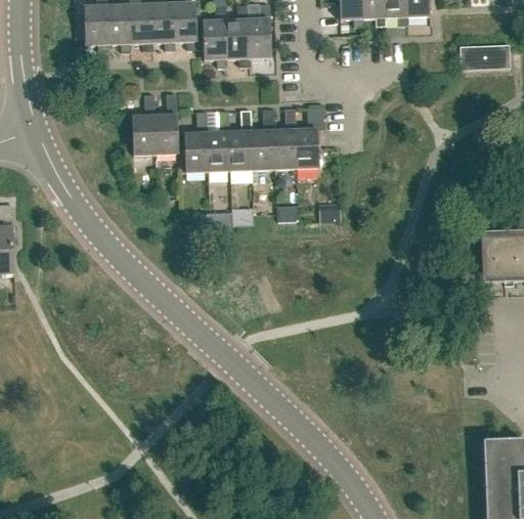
[(106,5),(107,5),(106,0),(96,0),(96,6),(84,6),(85,44),(98,44),(98,52),(108,51),(108,43),(107,43),(106,5)]
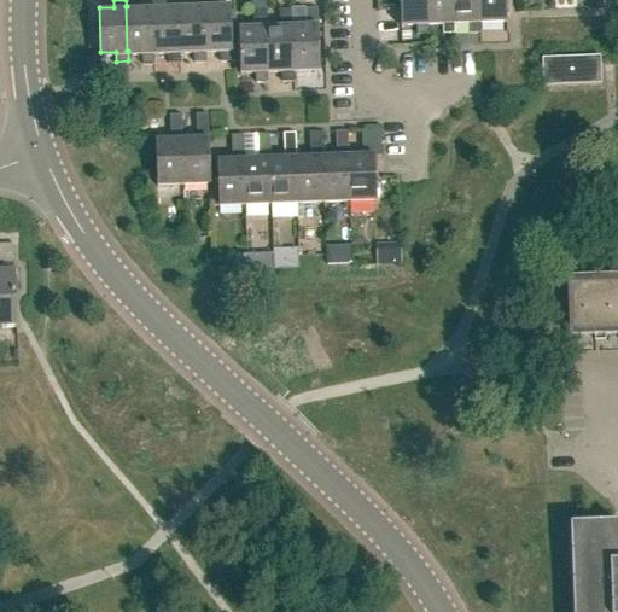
[(151,6),(152,5),(152,0),(140,0),(141,6),(127,6),(126,6),(127,51),(128,51),(143,51),(143,60),(155,59),(153,50),(151,6)]
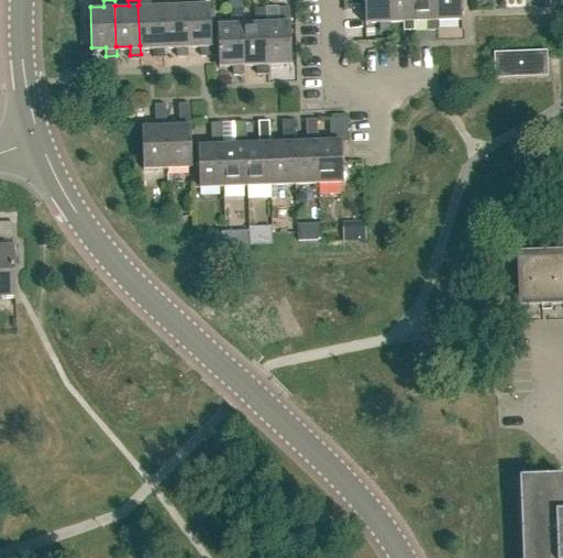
[(162,4),(163,4),(163,0),(152,0),(152,4),(139,4),(138,6),(140,45),(153,45),(154,54),(164,54),(164,45),(163,44),(162,4)]
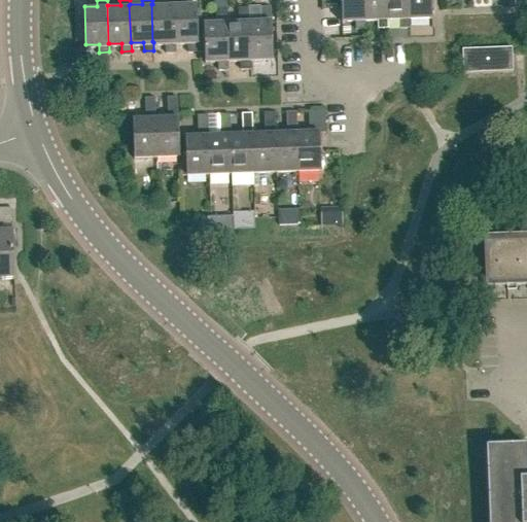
[(173,3),(174,3),(174,0),(165,0),(165,3),(152,4),(151,4),(152,41),(153,42),(166,41),(166,49),(176,49),(175,41),(173,3)]
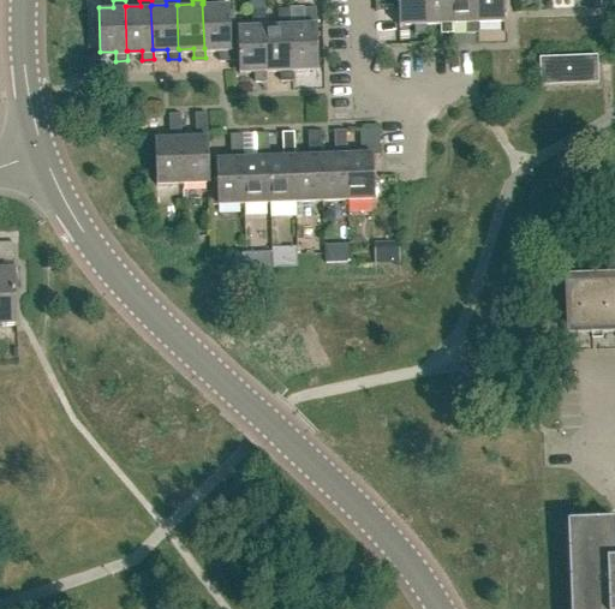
[(231,57),(231,25),(228,0),(218,0),(218,4),(203,4),(202,4),(204,48),(220,47),(220,58),(231,57)]
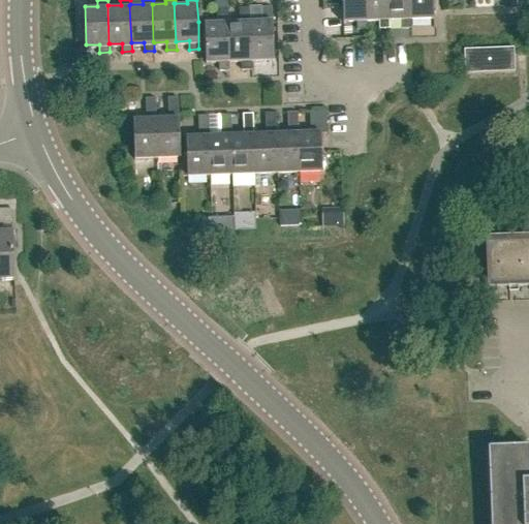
[(342,0),(344,19),(358,18),(358,26),(367,26),(367,18),(365,0),(342,0)]
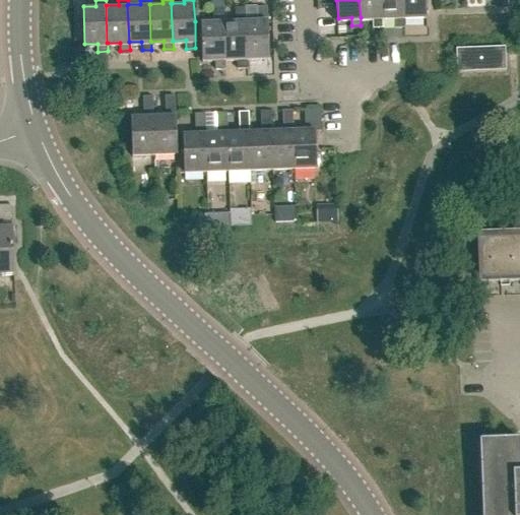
[(359,0),(361,17),(373,17),(373,25),(383,24),(383,16),(382,16),(381,0),(359,0)]
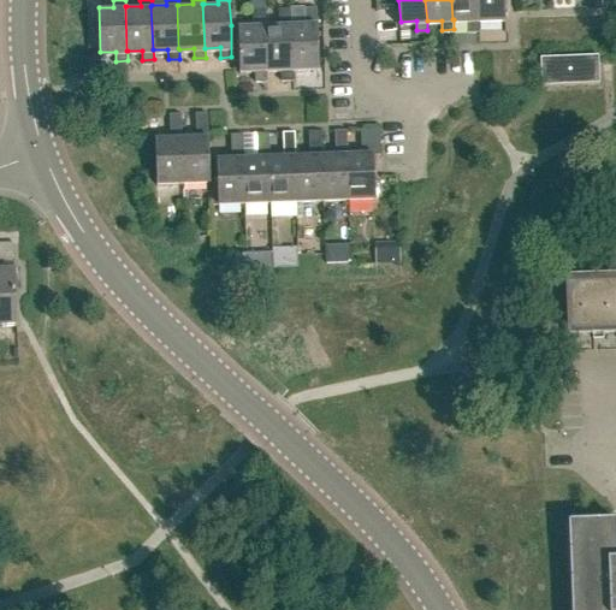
[(451,0),(452,19),(454,19),(468,19),(468,29),(479,28),(479,18),(478,18),(477,0),(451,0)]
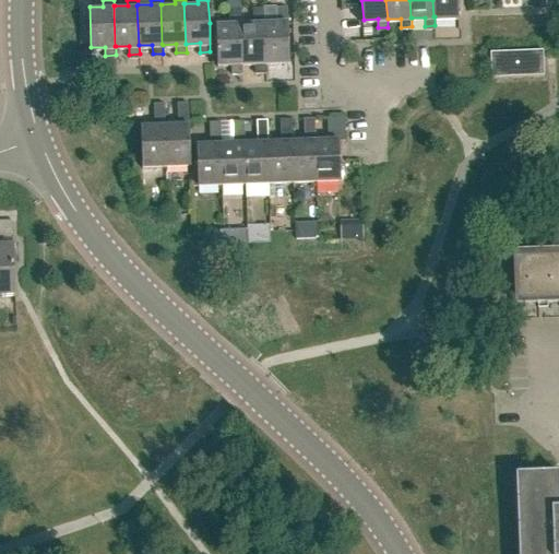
[(432,0),(433,16),(435,16),(459,16),(458,0),(432,0)]
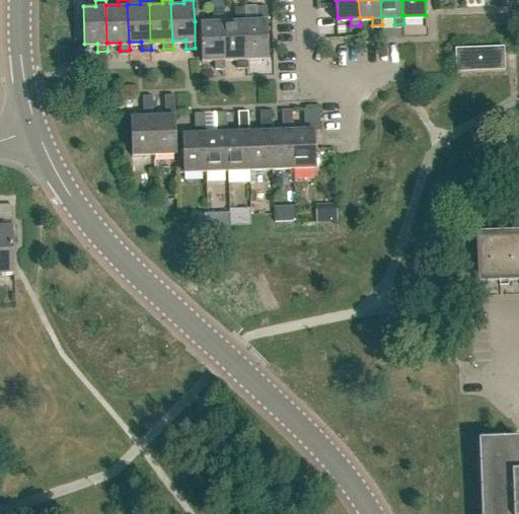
[(246,57),(269,56),(267,3),(256,4),(257,18),(245,19),(244,19),(246,57)]
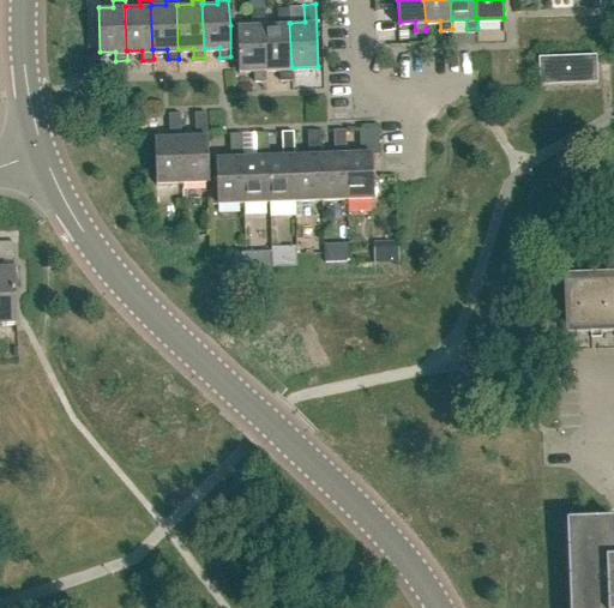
[(289,23),(290,23),(290,5),(277,5),(278,23),(264,24),(265,68),(266,68),(281,67),(281,77),(293,77),(292,67),(289,23)]
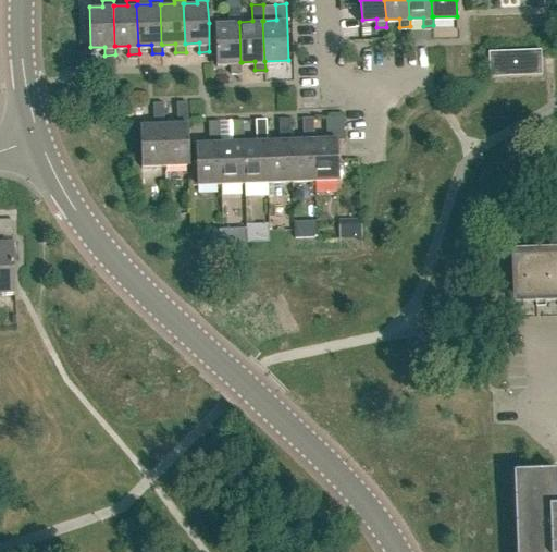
[(239,22),(239,5),(229,5),(229,22),(209,23),(209,51),(217,51),(217,63),(231,62),(231,71),(242,71),(242,62),(240,62),(239,22)]
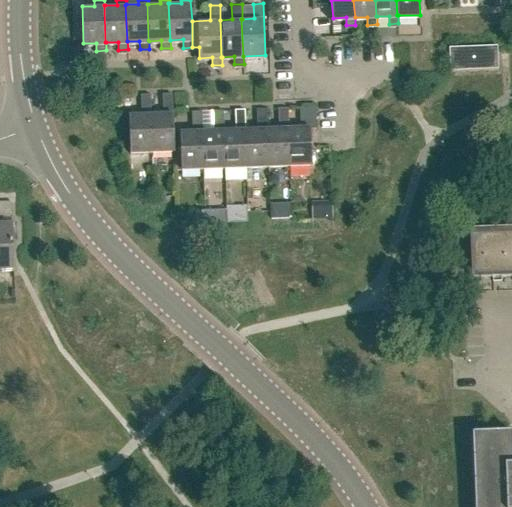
[(450,68),(498,67),(497,43),(449,45),(450,68)]
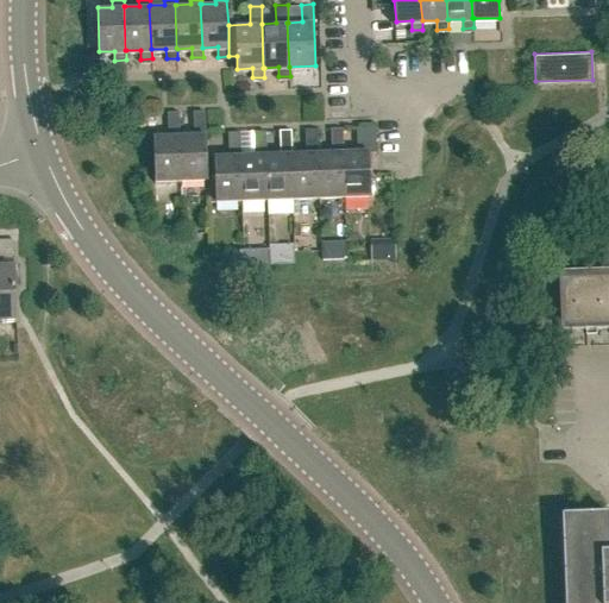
[(180,133),(180,108),(168,110),(169,134),(154,134),(155,178),(181,178),(180,133)]
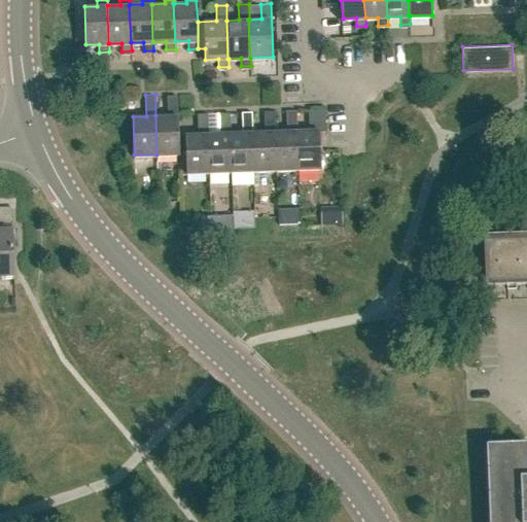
[(155,115),(156,154),(179,153),(178,113),(177,94),(167,94),(168,115),(155,115)]
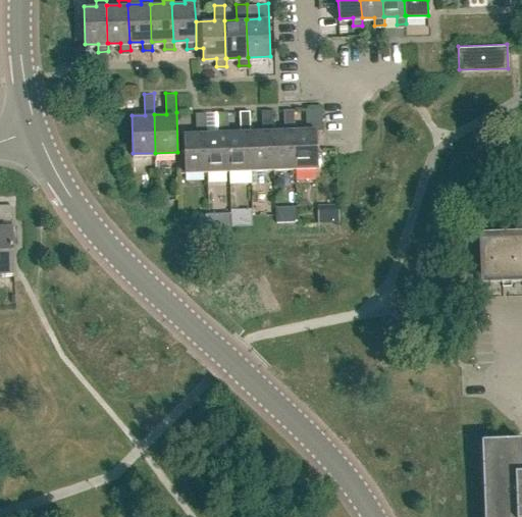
[(293,128),(295,166),(317,166),(316,128),(322,128),(321,106),(305,107),(306,128),(295,128),(293,128)]
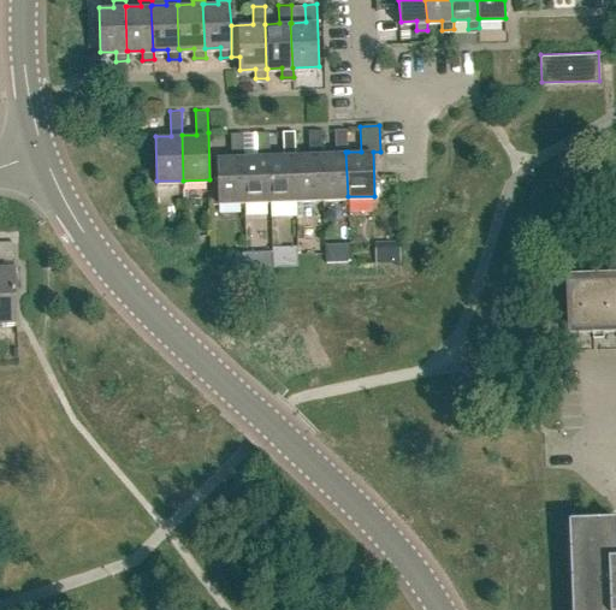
[(345,152),(348,152),(347,126),(335,128),(336,153),(321,153),(320,153),(323,197),(348,196),(345,152)]
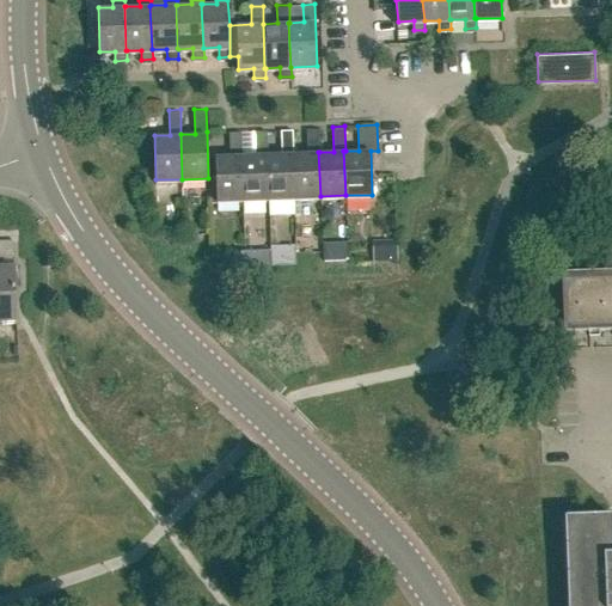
[(318,152),(319,152),(319,127),(307,127),(307,152),(294,153),(293,153),(295,197),(320,196),(318,152)]
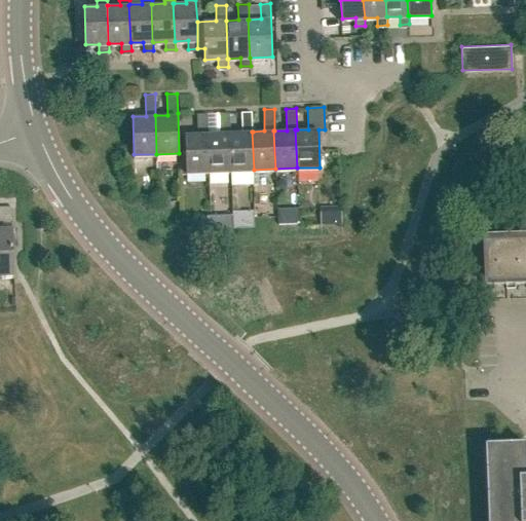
[(229,132),(230,132),(229,110),(219,111),(220,133),(209,133),(208,133),(209,171),(231,171),(229,132)]
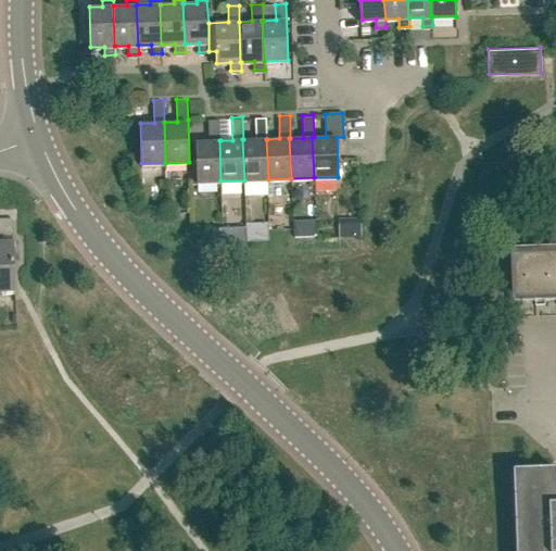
[(266,139),(267,139),(267,116),(255,116),(256,139),(243,139),(242,139),(244,180),(268,179),(266,139)]
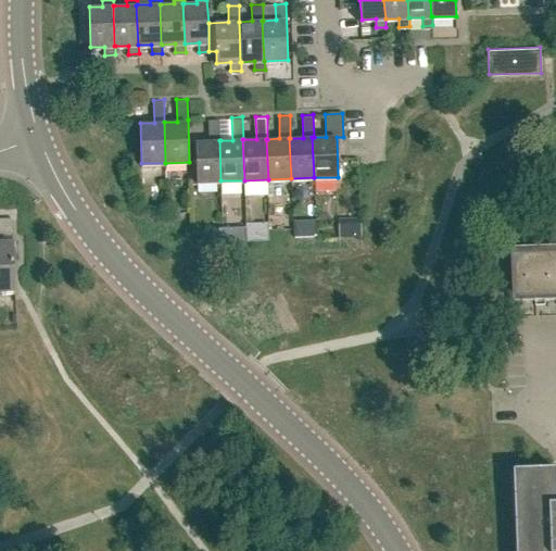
[(219,140),(220,140),(219,117),(209,119),(209,141),(196,141),(197,182),(220,180),(219,140)]
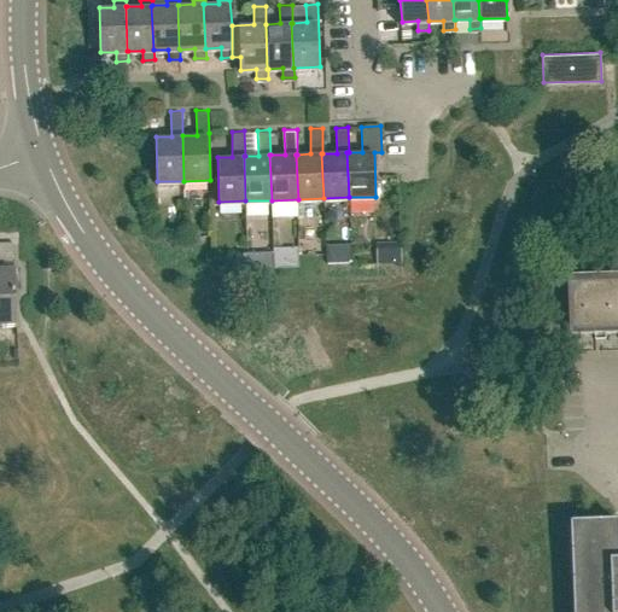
[(0,324),(18,324),(16,272),(0,272),(0,324)]
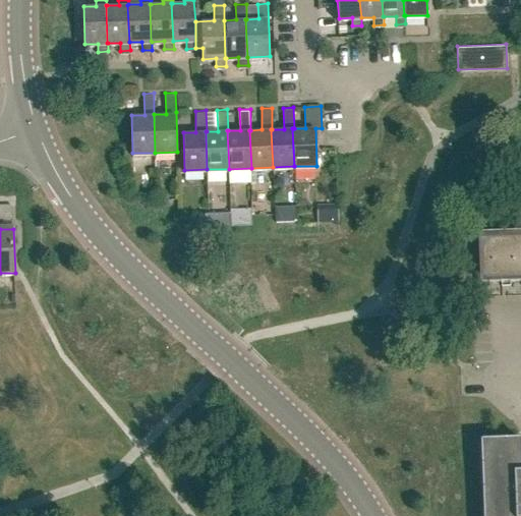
[(520,233),(478,235),(479,279),(520,277),(520,233)]
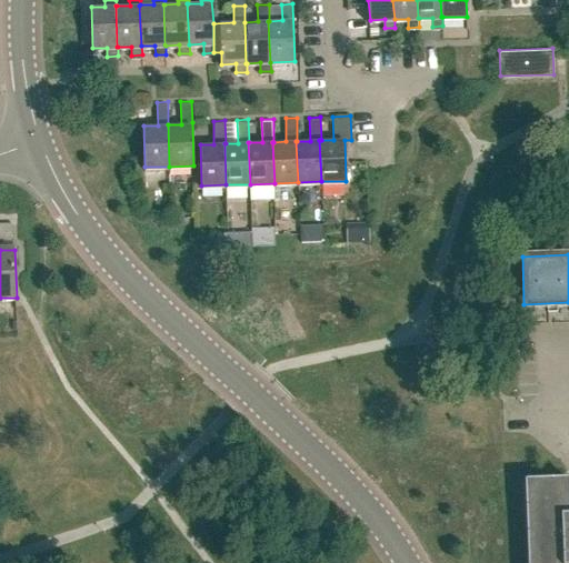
[(568,562),(568,514),(566,515),(565,482),(529,483),(532,562),(568,562)]
